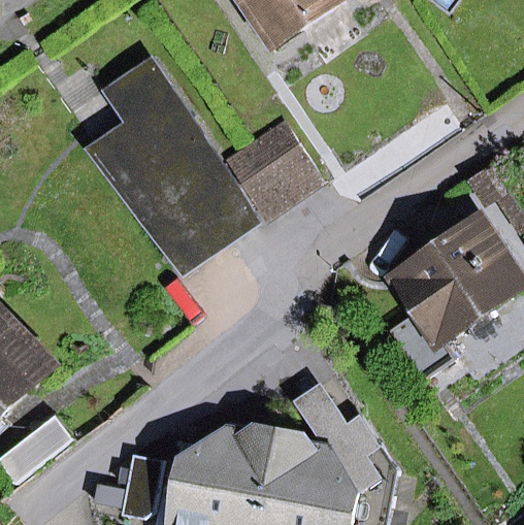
[(264,42),(325,0),(250,0),(239,6),(264,42)]
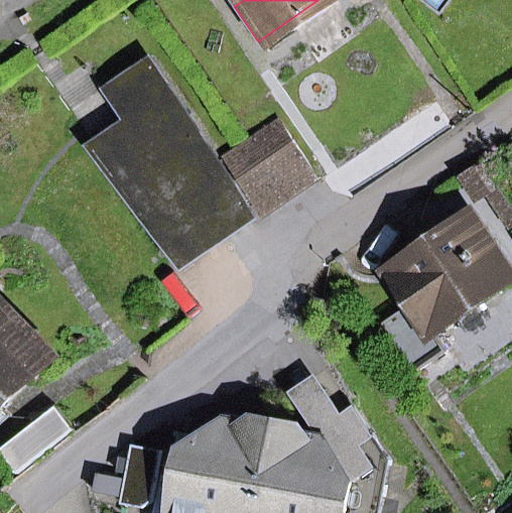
[(175,266),(251,215),(241,200),(215,160),(147,63),(110,89),(112,92),(120,86),(139,114),(131,120),(94,145),(175,266)]
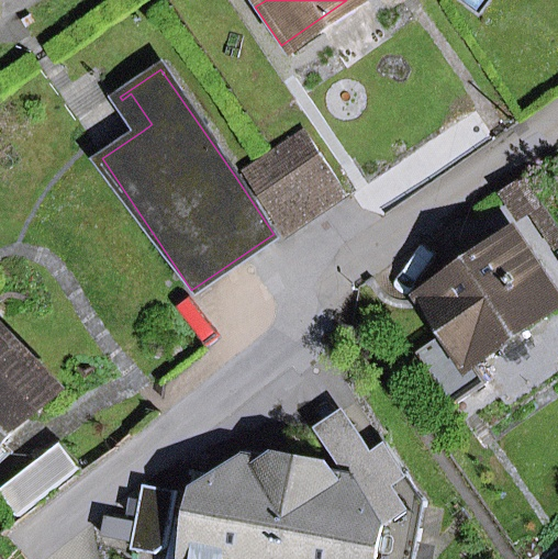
[(143,131),(152,124),(131,93),(122,100),(143,131)]
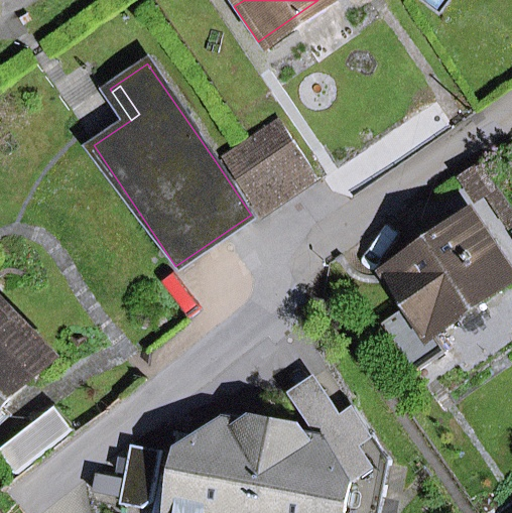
[(316,176),(277,118),(248,137),(285,191),(312,173),(316,176)]
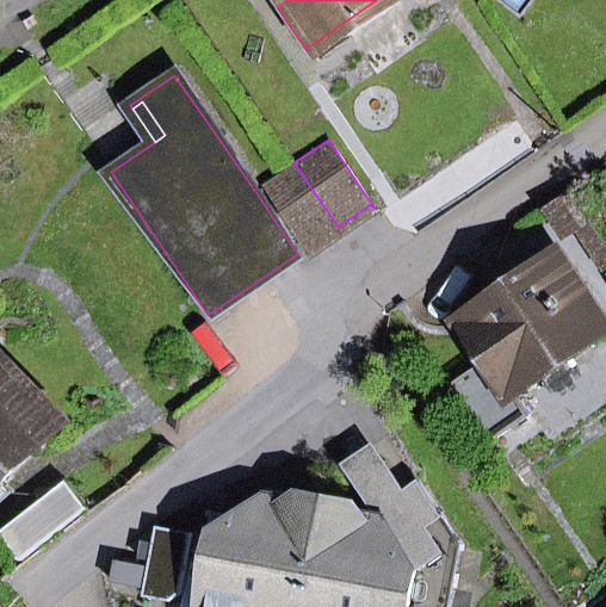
[(292,231),(307,248),(338,227),(294,162),(254,190),(285,236),(292,231)]
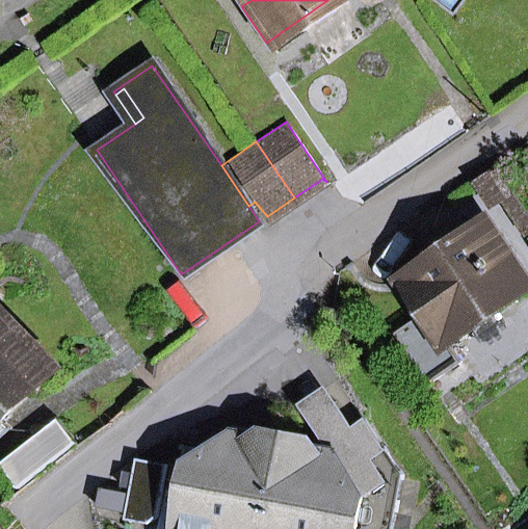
[(490,204),(498,197),(521,232),(527,227),(527,221),(492,169),(474,182),(490,204)]
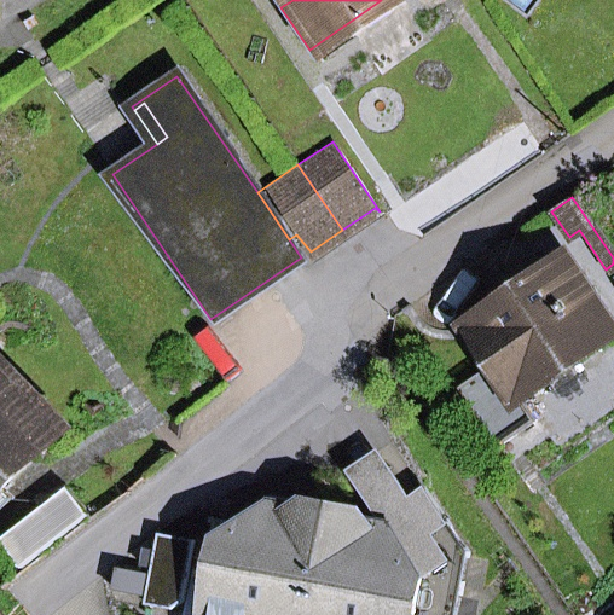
[(494,445),(531,419),(516,399),(613,330),(613,325),(565,255),(465,325),(491,363),(457,386),(494,445)]
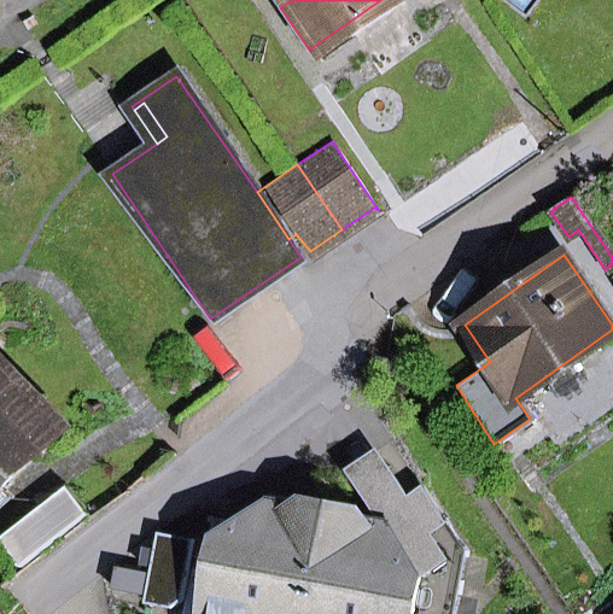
[(0,486),(60,427),(0,366),(0,486)]
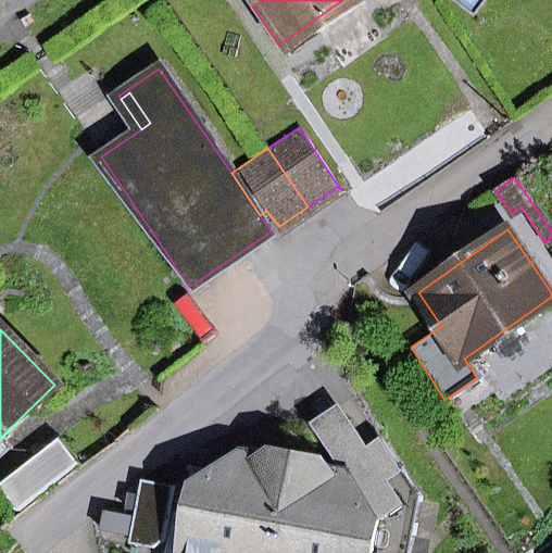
[(321,460),(297,455),(277,552),(408,552),(418,495),(372,426),(321,460)]
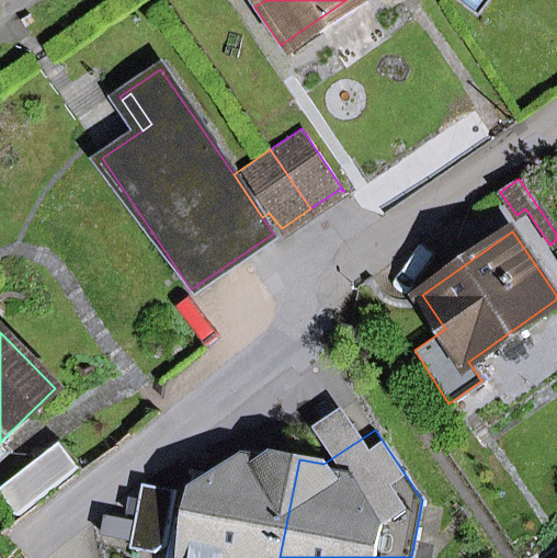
[(18,513),(79,466),(59,440),(0,486),(0,491),(18,513)]
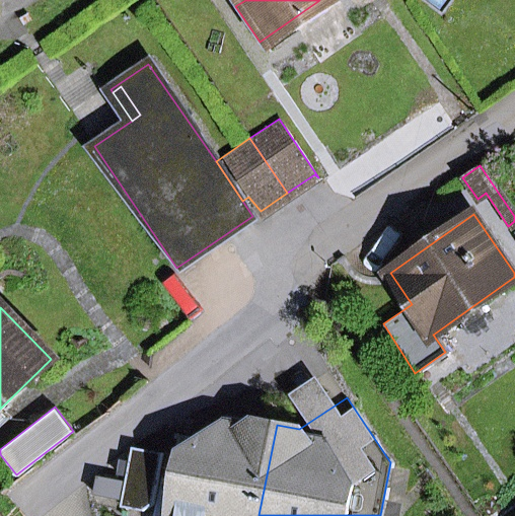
[(259,515),(277,425),(253,420),(237,432),(218,428),(184,451),(171,515),(259,515)]
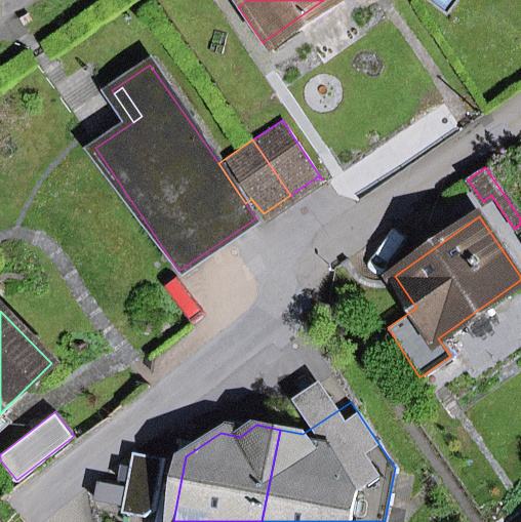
[(131,451),(120,511),(143,515),(152,509),(162,456),(131,451)]
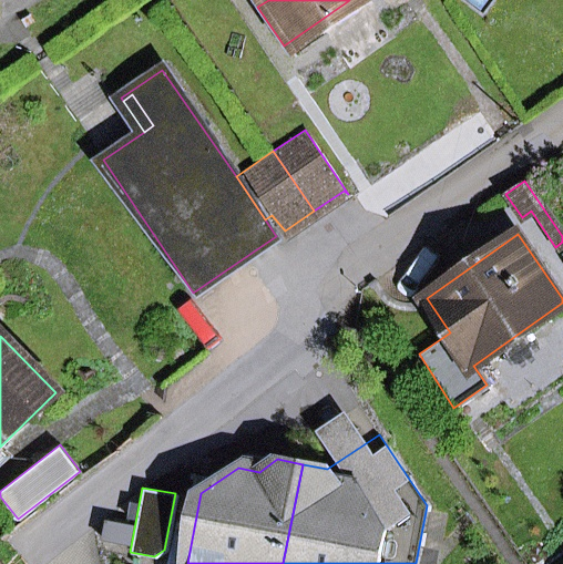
All buildings are outlined.
